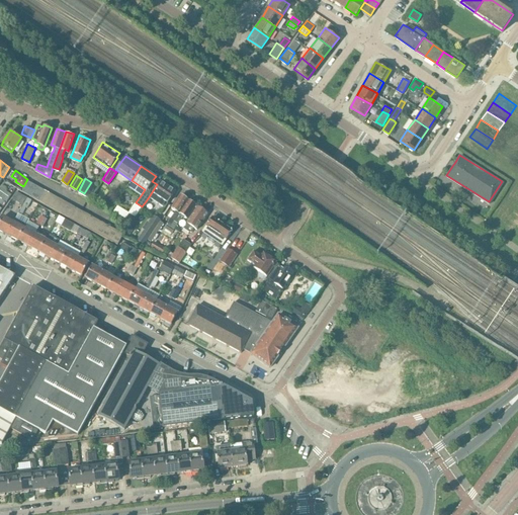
[(27,179),(21,190),(27,193),(33,182),(27,179)]
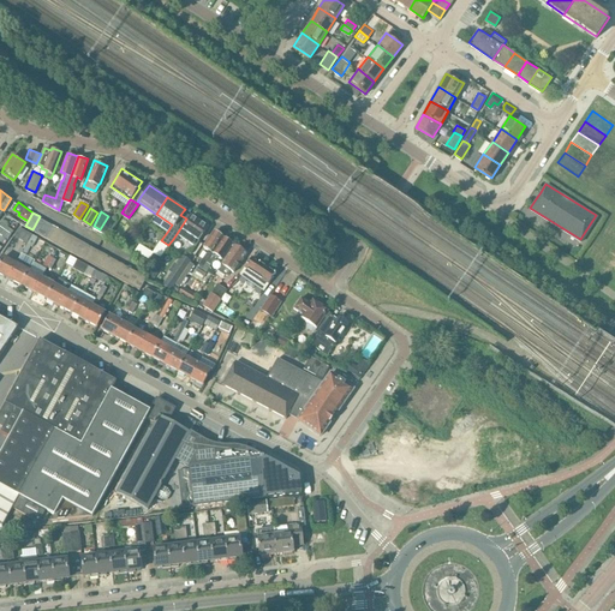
[(186,219),(178,232),(196,244),(208,225),(191,213),(190,214),(186,219)]
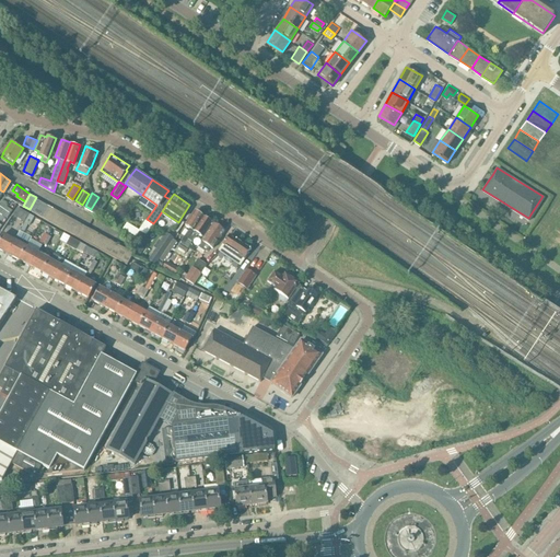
[(36,197),(30,209),(35,212),(42,200),(36,197)]
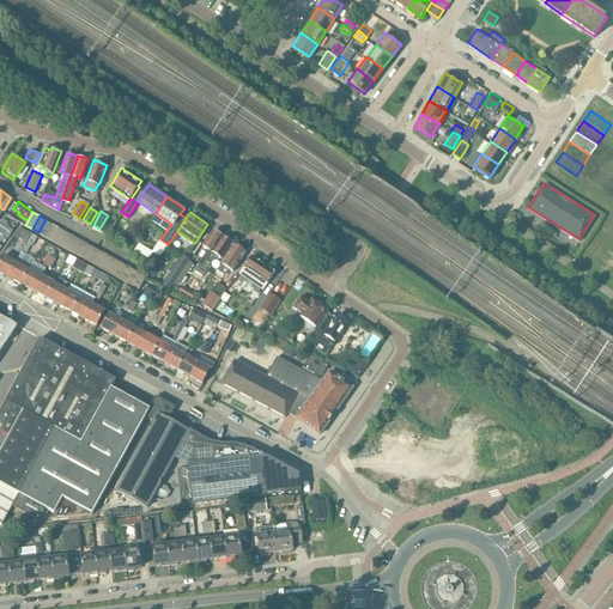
[(46,219),(38,232),(46,235),(52,223),(46,219)]
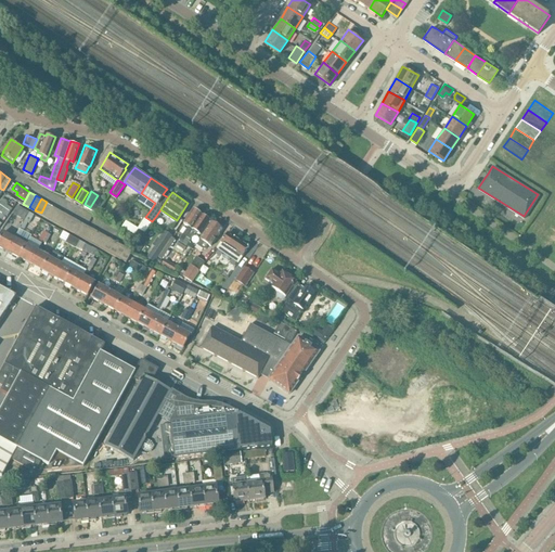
[(12,206),(1,200),(0,201),(0,203),(10,210),(12,206)]
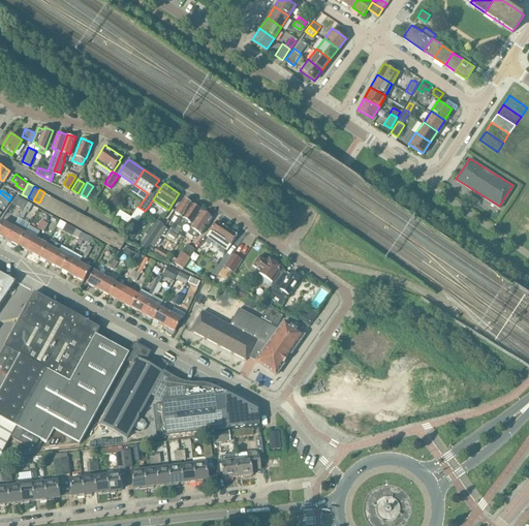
[(44,192),(39,203),(44,206),(51,195),(44,192)]
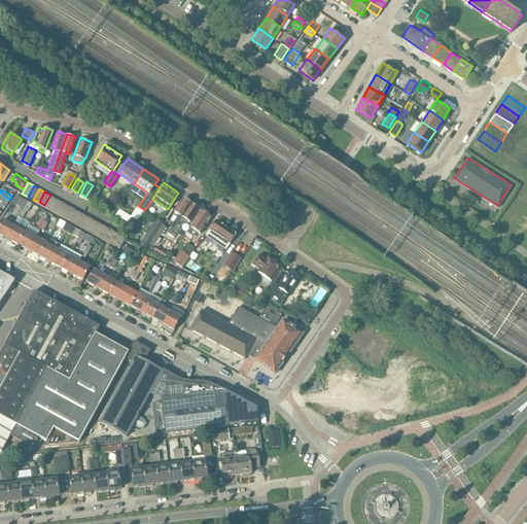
[(9,200),(0,193),(0,199),(6,204),(9,200)]
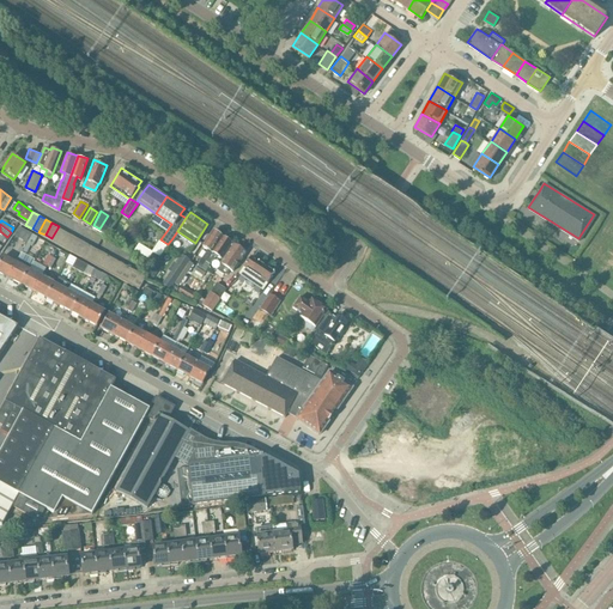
[(19,225),(14,233),(23,238),(28,241),(32,232),(19,225)]
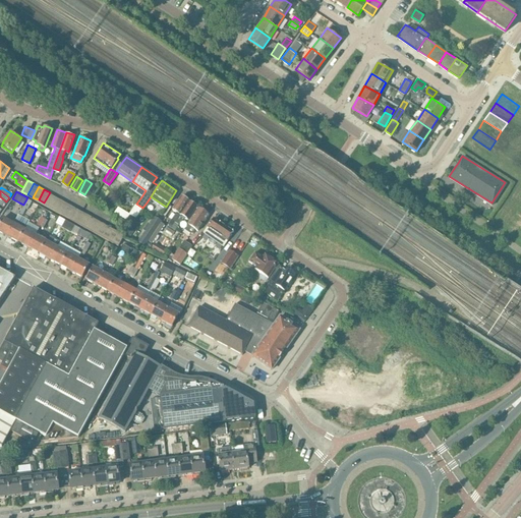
[(50,192),(44,203),(49,206),(55,195),(50,192)]
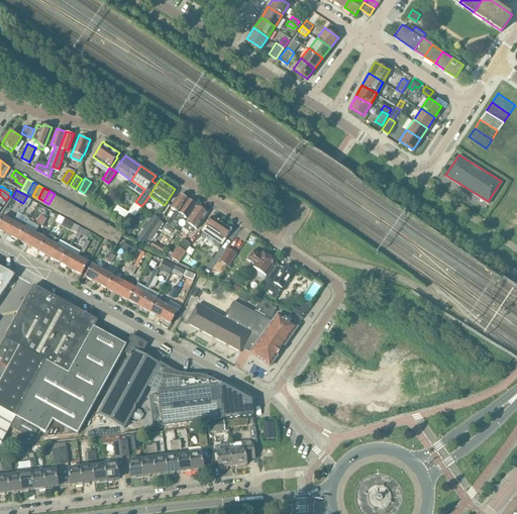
[(170,224),(188,198),(180,193),(171,207),(175,209),(166,222),(167,223),(170,224)]
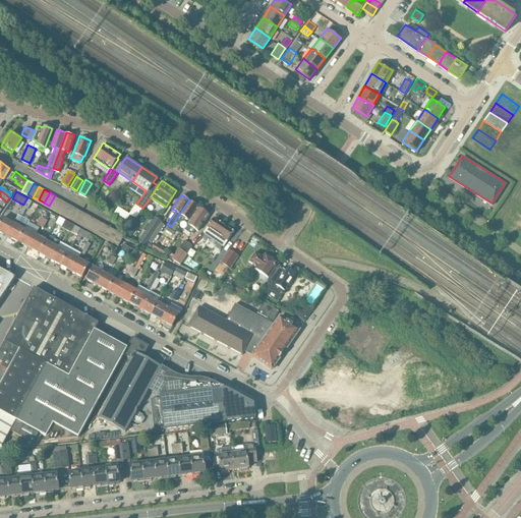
[(55,195),(49,206),(54,209),(60,197),(55,195)]
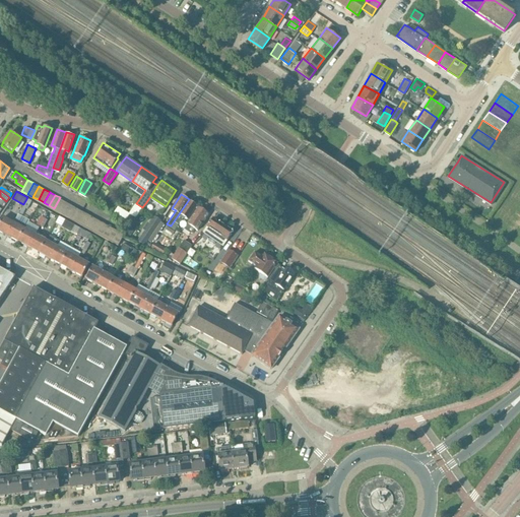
[(60,197),(54,208),(59,211),(65,200),(60,197)]
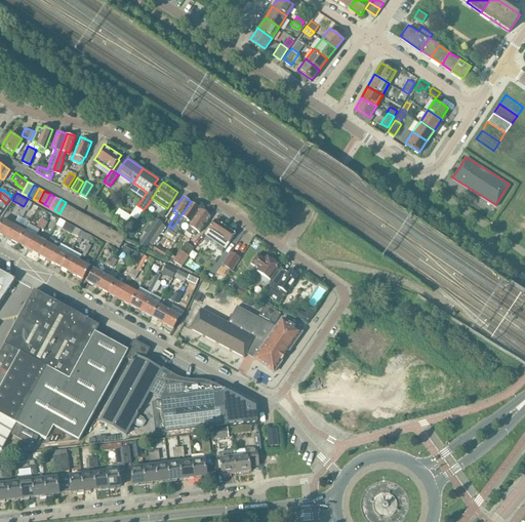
[(191,201),(172,228),(176,231),(185,217),(190,221),(199,206),(191,201)]
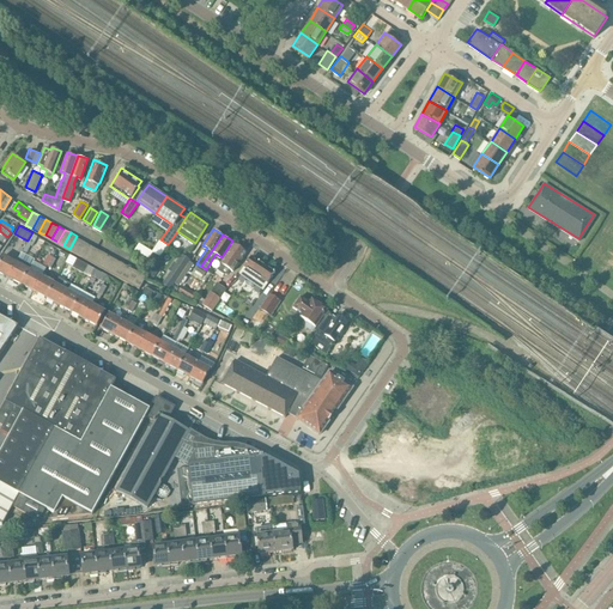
[(77,236),(70,249),(77,253),(83,239),(77,236)]
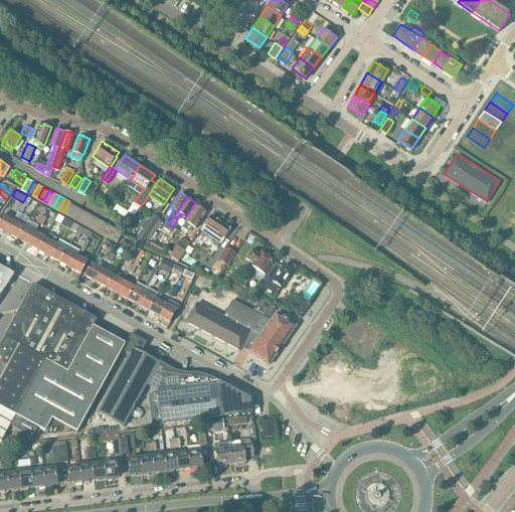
[(69,201),(64,212),(69,215),(75,204),(69,201)]
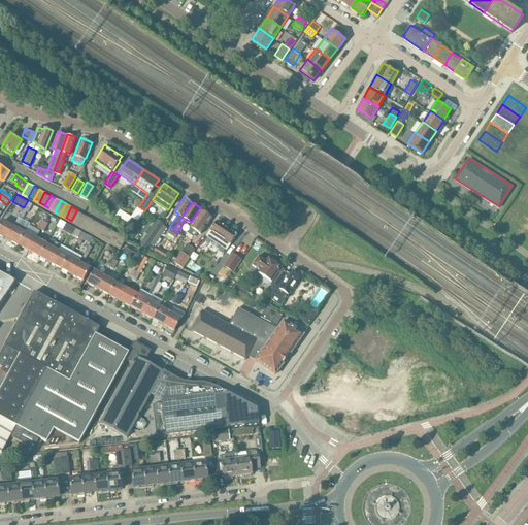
[(77,209),(71,221),(76,224),(83,212),(77,209)]
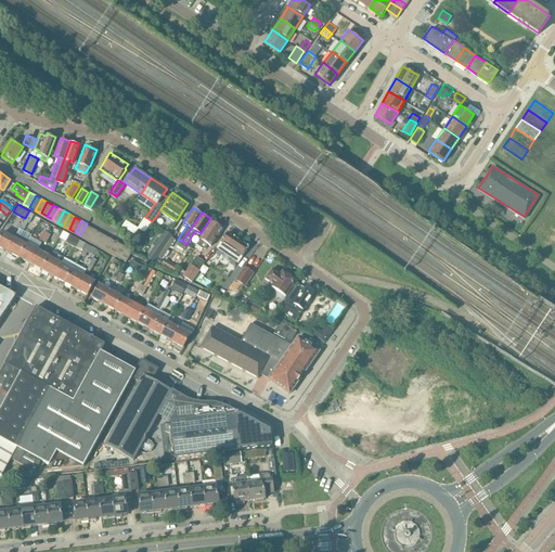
[(205,246),(208,242),(210,244),(222,227),(211,220),(196,243),(203,247),(205,246)]
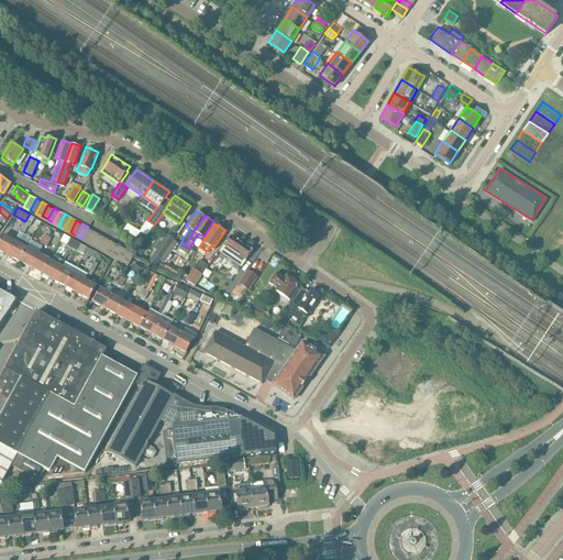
[(88,227),(81,239),(87,242),(94,230),(88,227)]
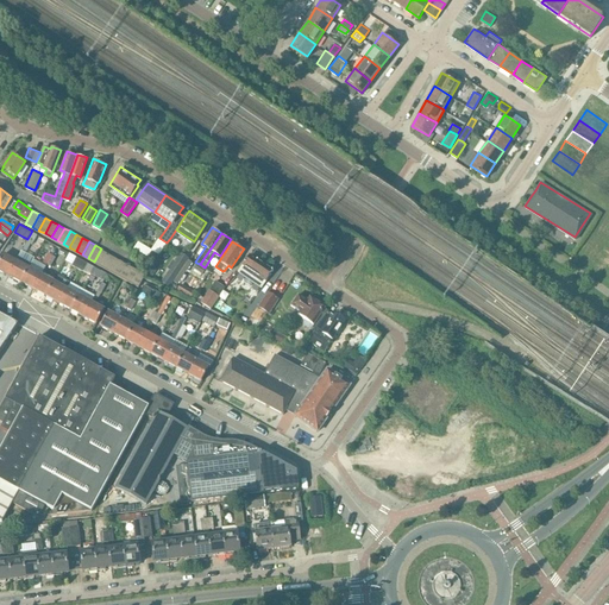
[(101,249),(94,262),(100,264),(108,252),(101,249)]
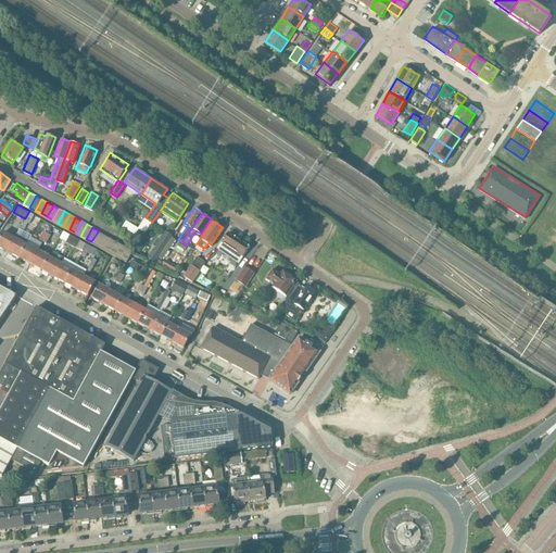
[(3,229),(0,235),(0,246),(8,250),(14,237),(15,236),(3,229)]
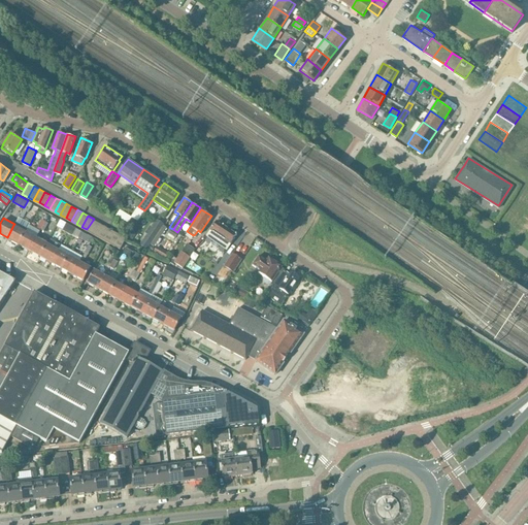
[(94,219),(87,229),(93,232),(99,222),(94,219)]
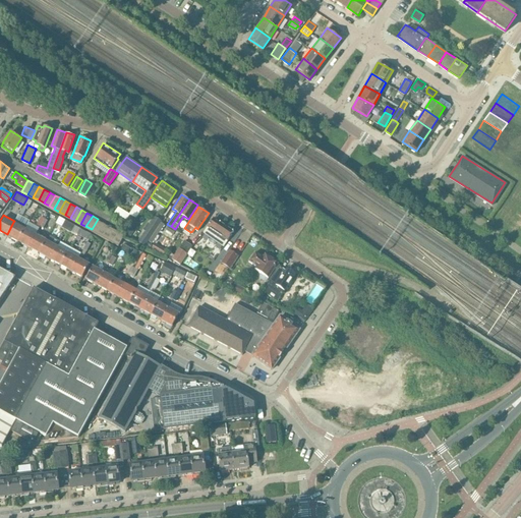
[(138,239),(146,244),(149,239),(161,220),(154,216),(150,222),(145,229),(138,239)]
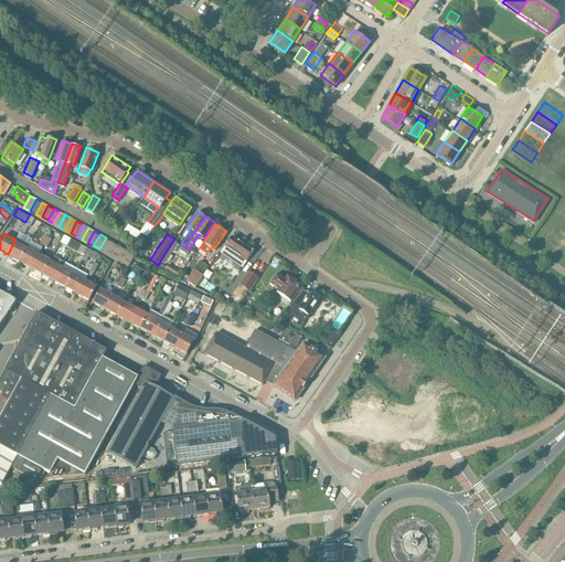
[(232,235),(225,245),(221,251),(227,256),(227,257),(227,260),(231,263),(234,262),(235,261),(242,266),(253,250),(232,235)]
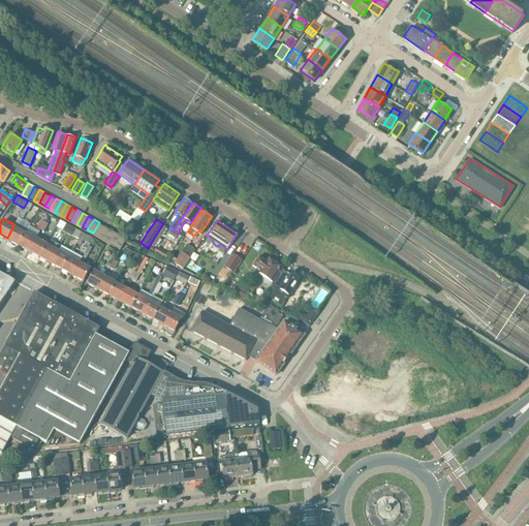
[(13,225),(7,238),(19,244),(26,230),(27,227),(16,221),(14,224),(13,225)]
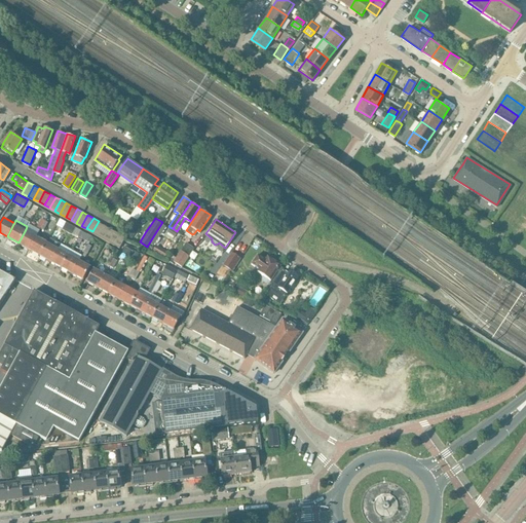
[(66,220),(62,227),(67,230),(71,223),(66,220)]
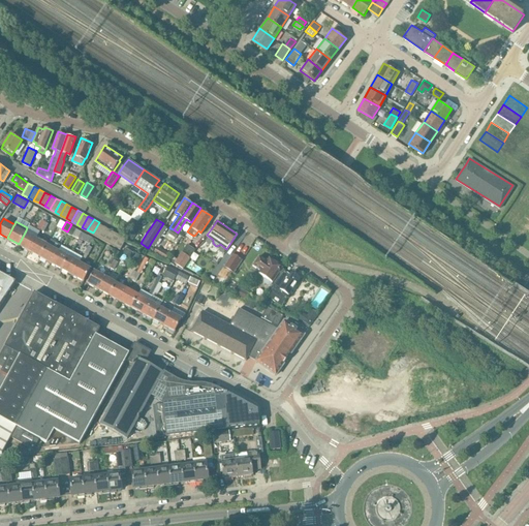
[(99,222),(93,233),(98,236),(104,225),(99,222)]
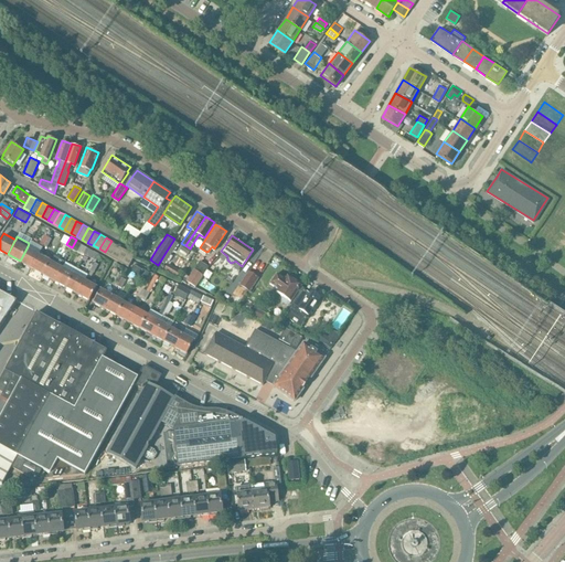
[(174,239),(161,260),(164,263),(179,242),(174,239)]
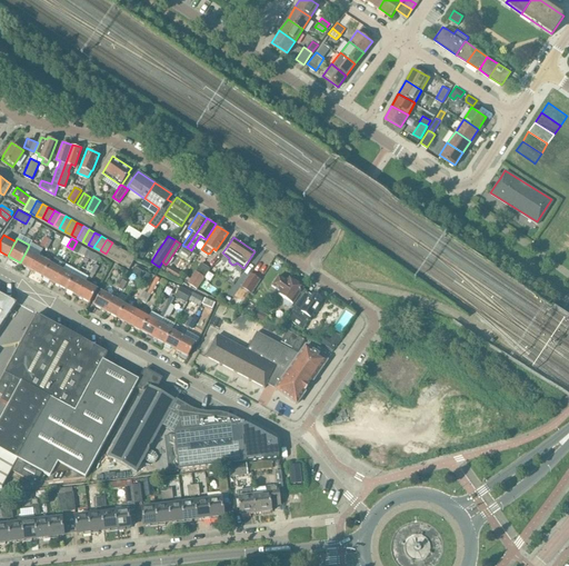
[(77,241),(72,249),(78,252),(82,245),(77,241)]
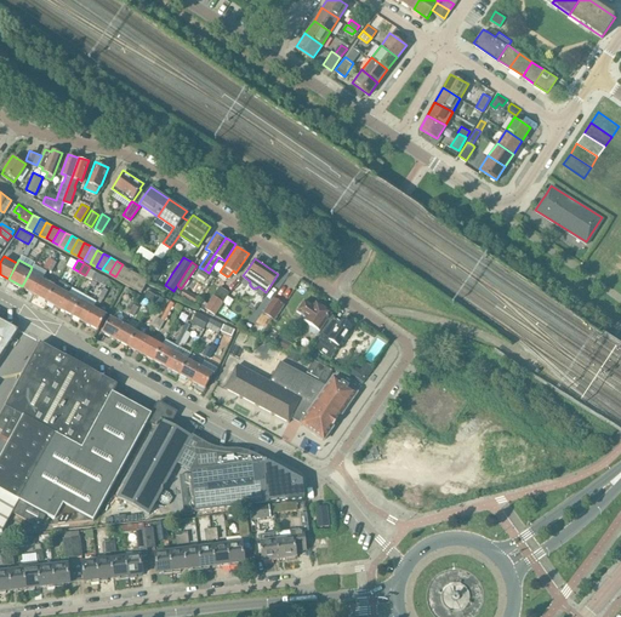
[(123,264),(115,276),(121,280),(129,268),(123,264)]
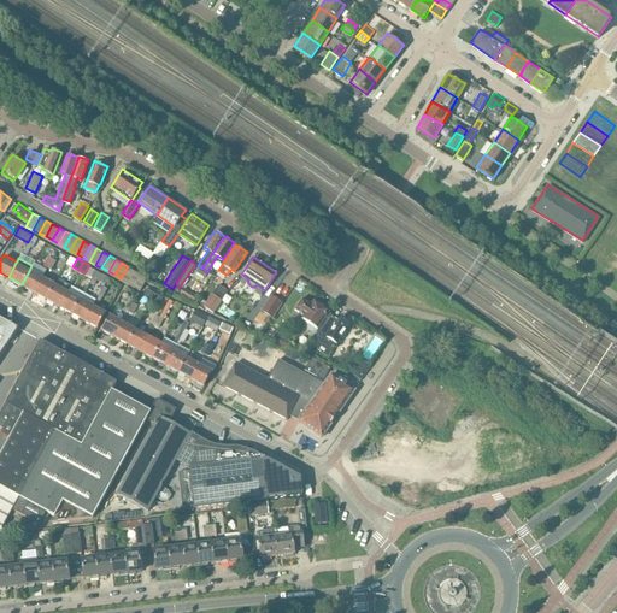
[(128,266),(121,278),(128,282),(135,269),(128,266)]
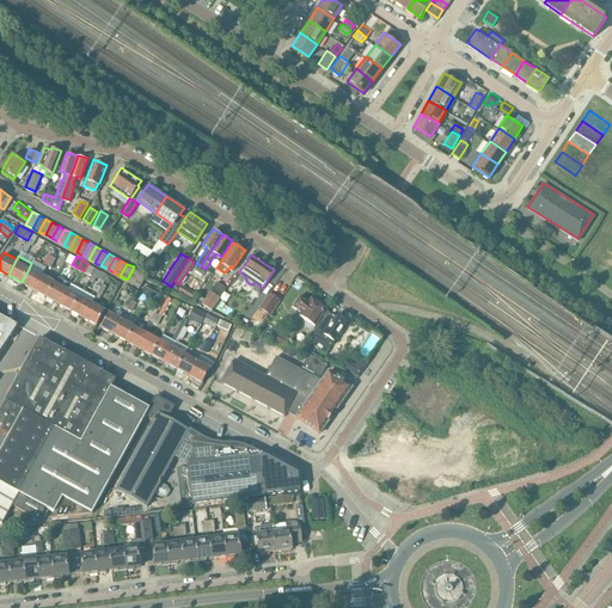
[(197,264),(195,268),(203,274),(206,270),(197,264)]
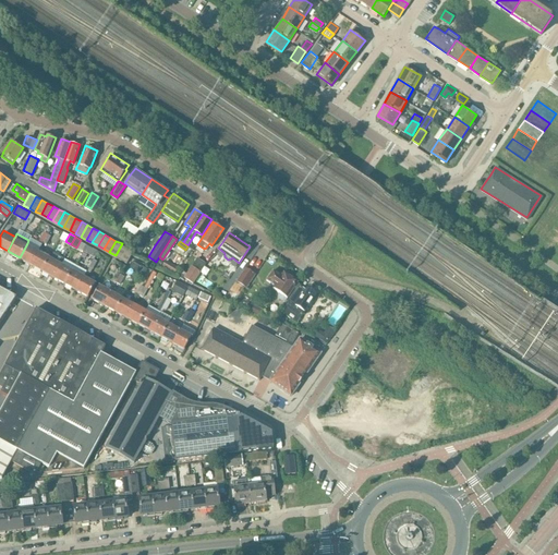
[(31,264),(38,250),(27,243),(20,257),(31,264)]
